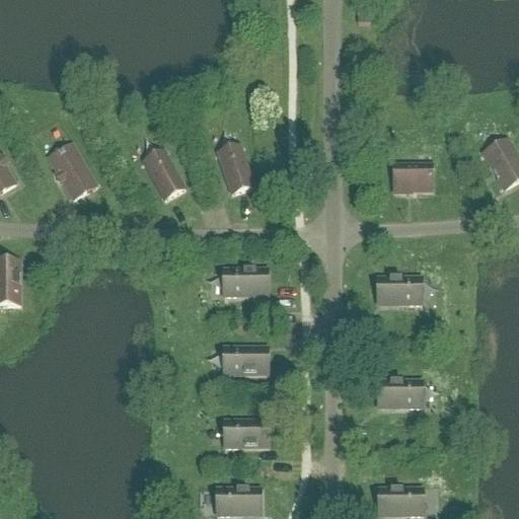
[(372,21),(359,20),(358,29),(371,29),(372,21)]
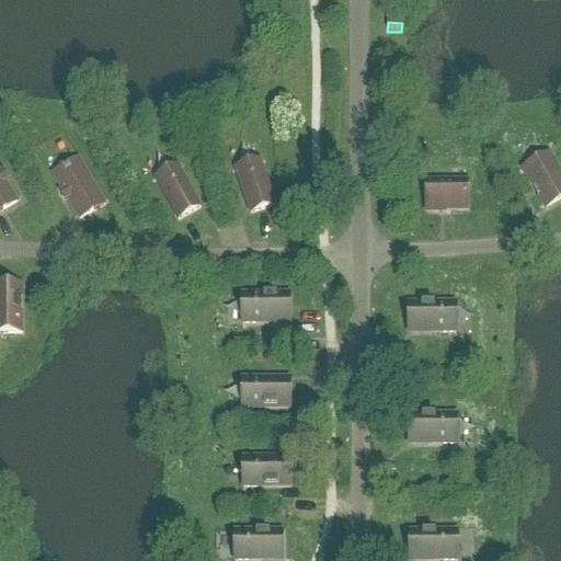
[(560,202),(560,176),(549,156),(523,171),(546,212),(560,202)]
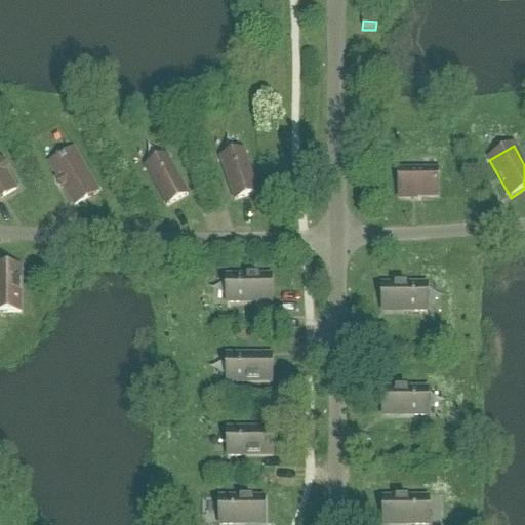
[(98,195),(74,152),(50,166),(62,186),(58,187),(63,194),(66,193),(75,208),(98,195)]
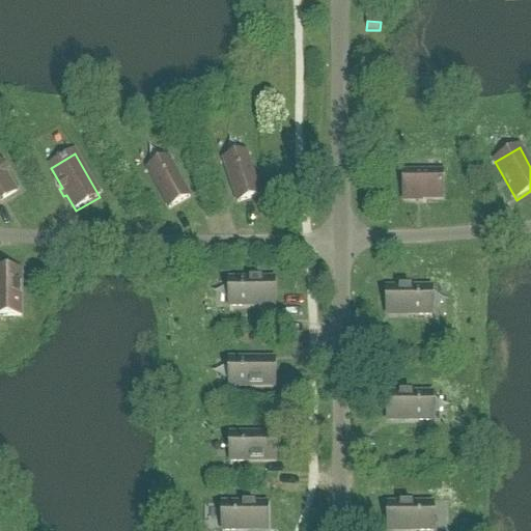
[(260,198),(246,155),(224,162),(238,205),(260,198)]
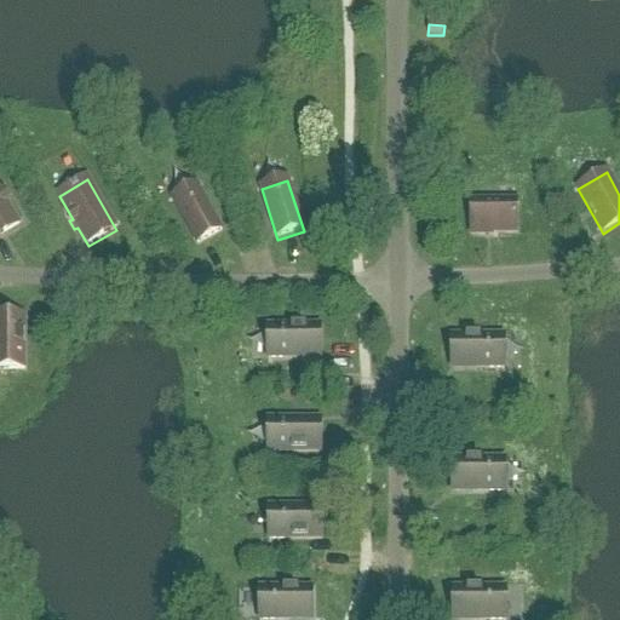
[(222,234),(196,187),(172,200),(197,247),(222,234)]
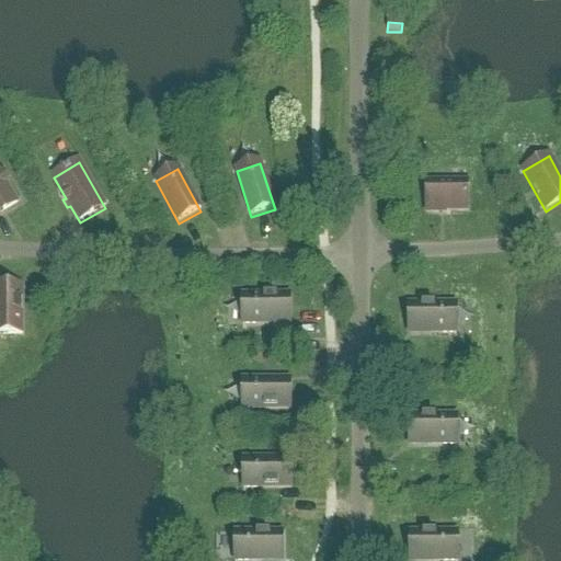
[(1,176),(0,174),(0,215),(18,205),(6,184),(9,182),(4,175),(1,176)]
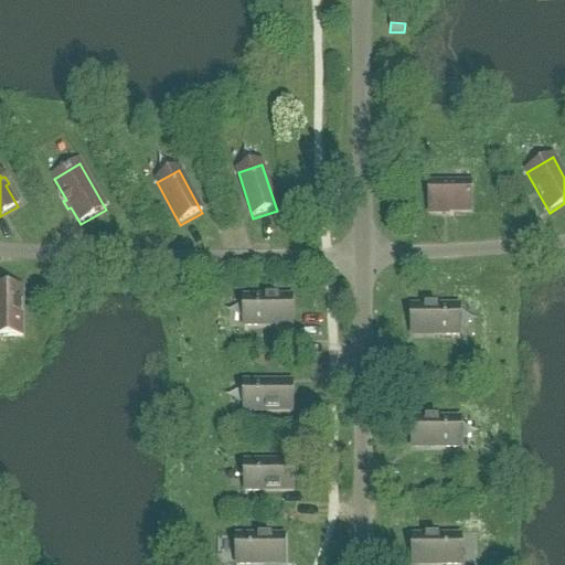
[(429,215),(471,215),(472,189),(470,189),(470,187),(450,185),(450,189),(429,189),(429,215)]
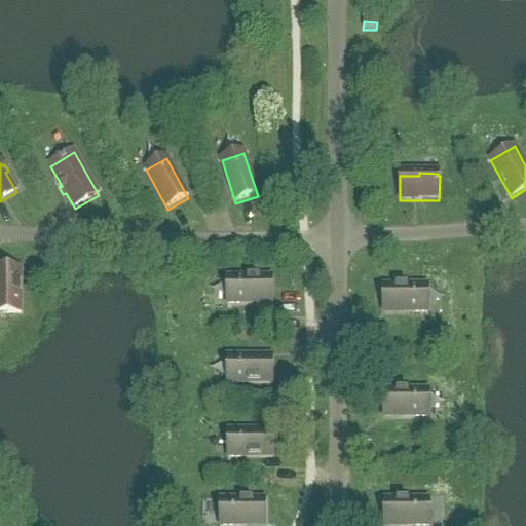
[(0,316),(22,316),(22,271),(0,271),(0,316)]
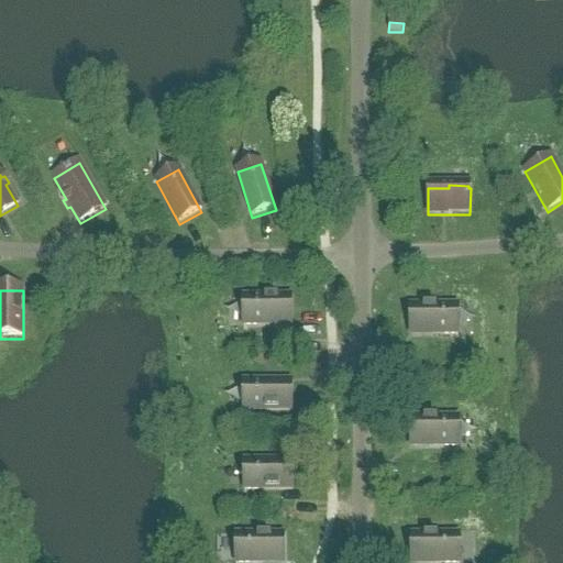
[(269,323),(291,323),(291,298),(243,299),(243,329),(269,328),(269,323)]
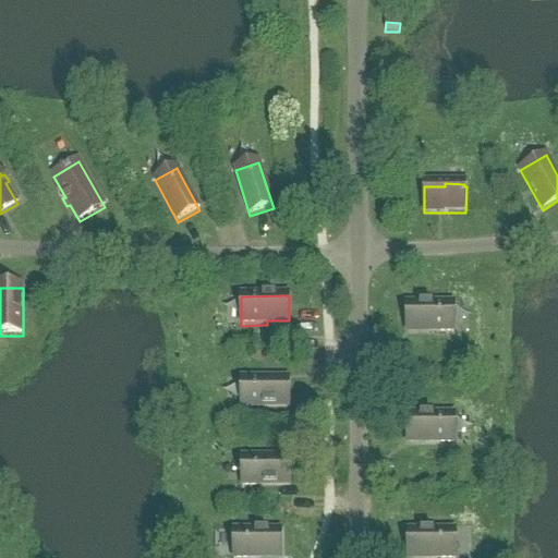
[(428,335),(455,335),(455,305),(407,305),(407,330),(428,330),(428,335)]
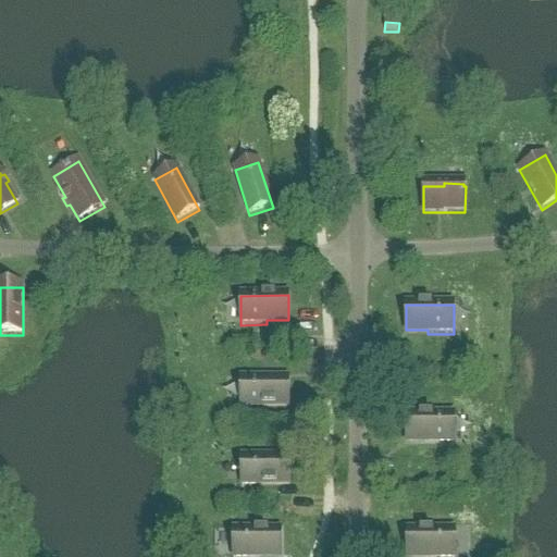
[(288,409),(288,384),(267,384),(267,380),(240,380),(240,409),(288,409)]
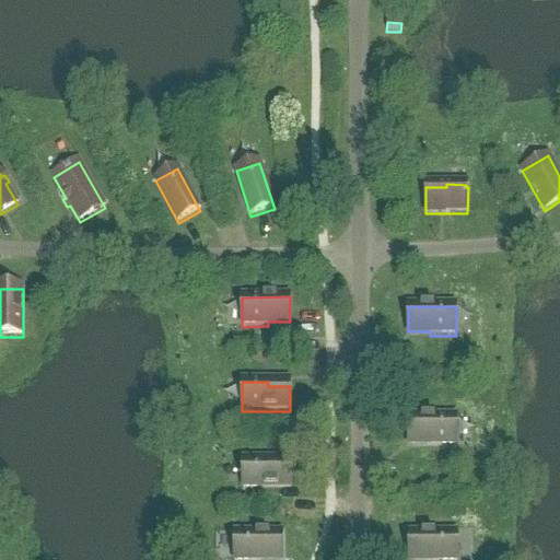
[(430,447),(456,447),(456,418),(409,418),(409,443),(430,443),(430,447)]
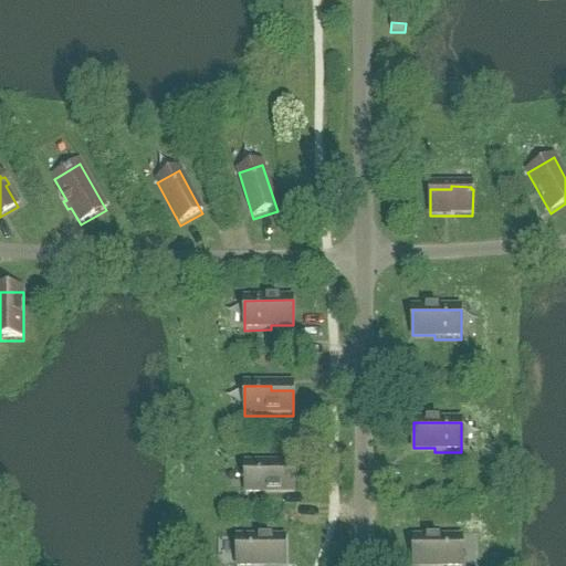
[(294,495),(294,470),(272,470),(272,465),(245,465),(245,495),(294,495)]
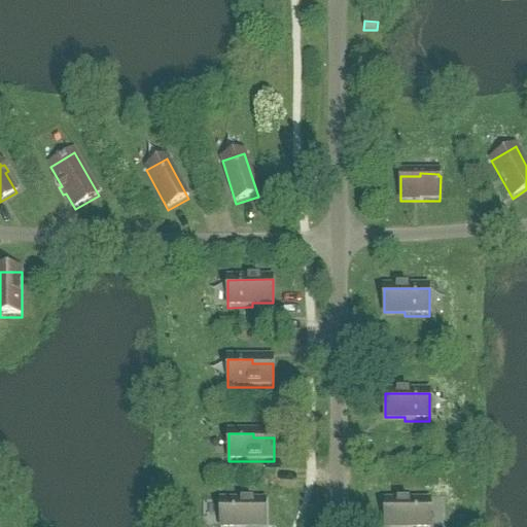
[(266,502),(220,502),(220,526),(245,526),(266,526),(266,502)]
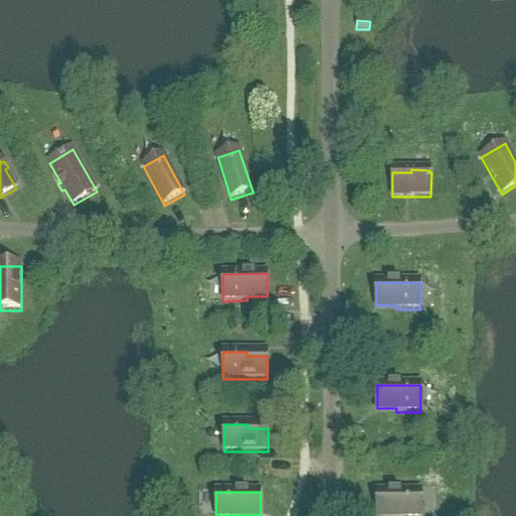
[(396,515),(420,515),(421,492),(377,492),(377,515),(397,515),(396,515)]
